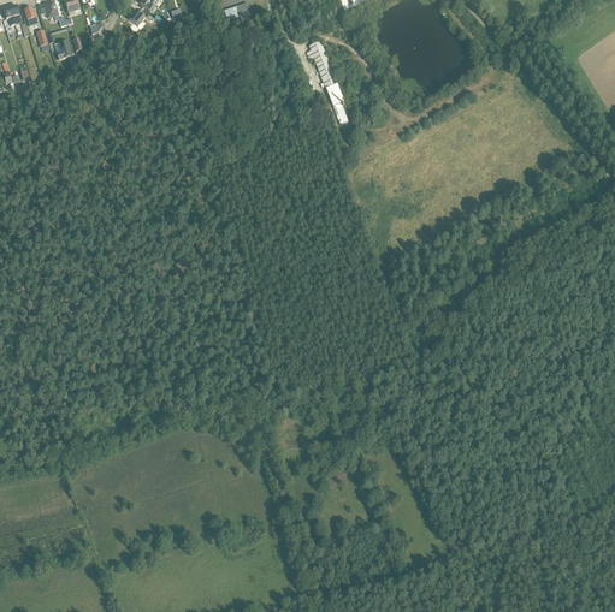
[(43,3),(47,17),(58,13),(53,0),(51,0),(47,1),(47,0),(43,1),(43,3)]
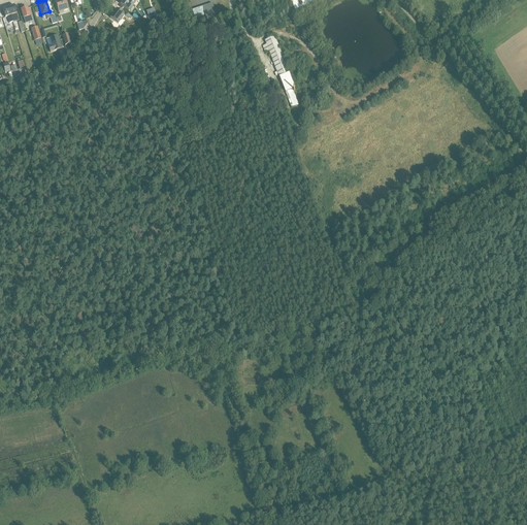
[(54,0),(58,9),(67,6),(65,0),(54,0)]
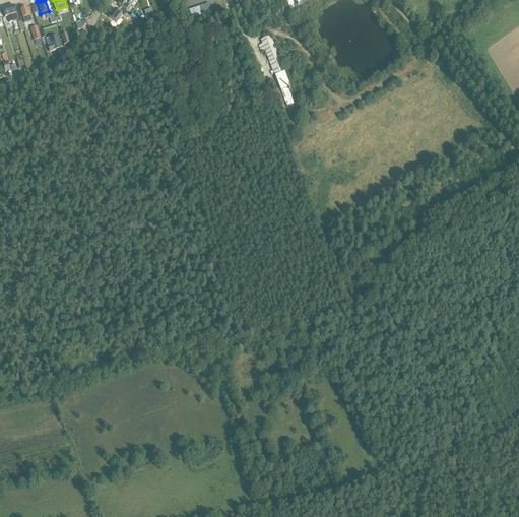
[(285,0),(289,8),(310,0),(285,0)]
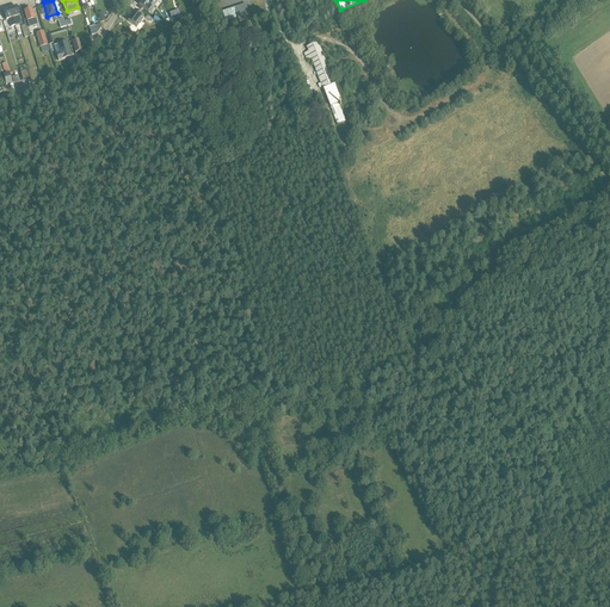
[(239,20),(250,17),(245,1),(234,5),(236,14),(239,20)]
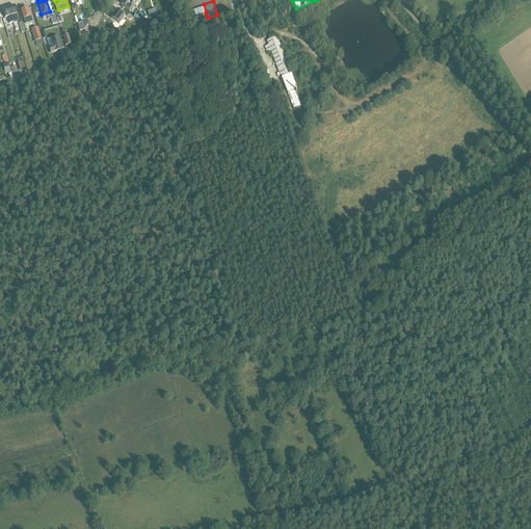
[(7,4),(11,19),(12,20),(18,18),(14,3),(7,4)]
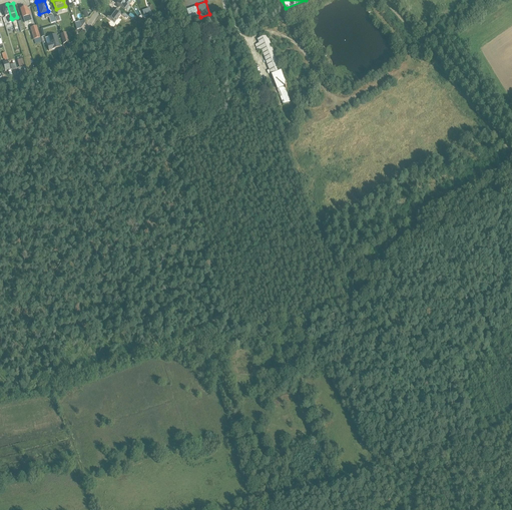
[(7,4),(2,6),(4,14),(6,14),(8,19),(11,18),(7,4)]
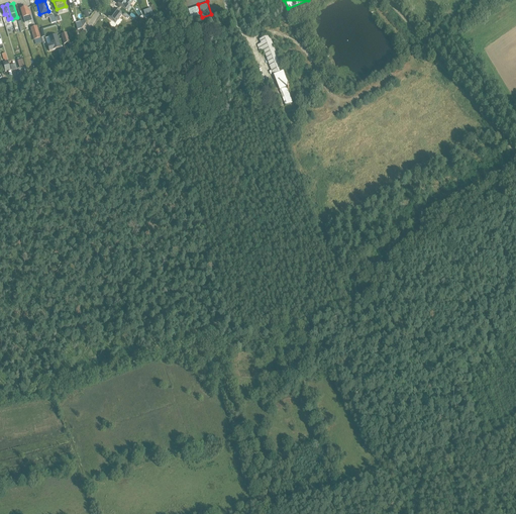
[(190,15),(200,12),(198,4),(187,7),(190,15)]
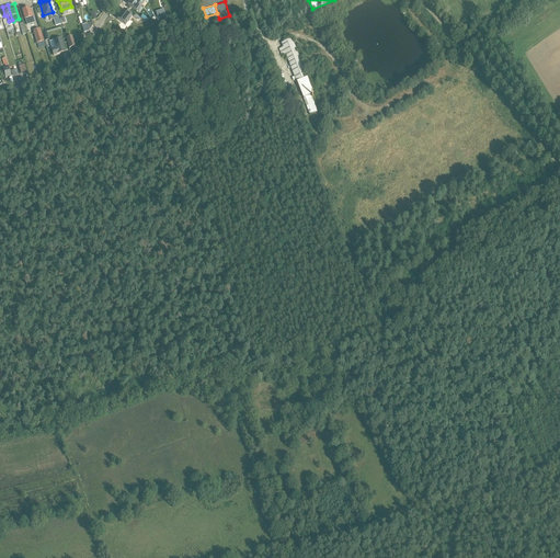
[(33,14),(31,9),(30,10),(27,6),(21,8),(26,22),(31,21),(34,20),(33,19),(34,19),(33,14)]
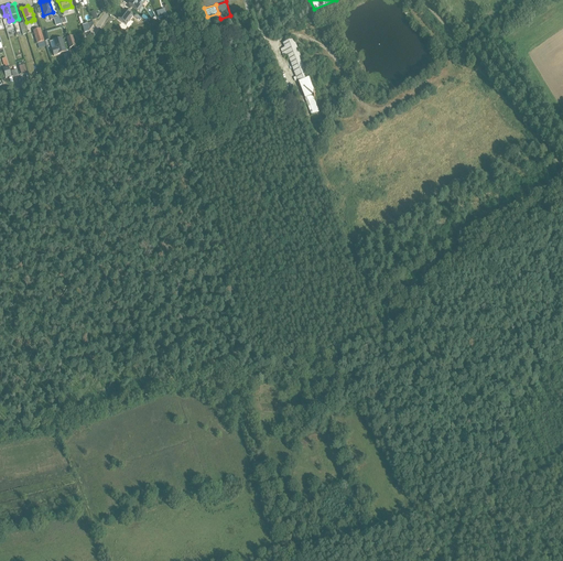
[(32,28),(36,41),(38,45),(44,43),(43,39),(40,25),(32,28)]
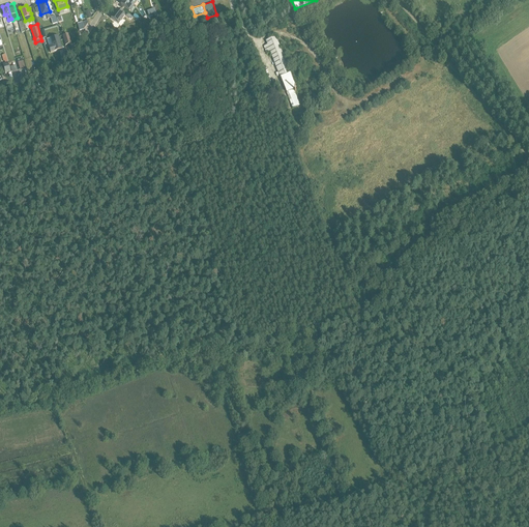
[(61,33),(64,42),(70,41),(67,31),(61,33)]
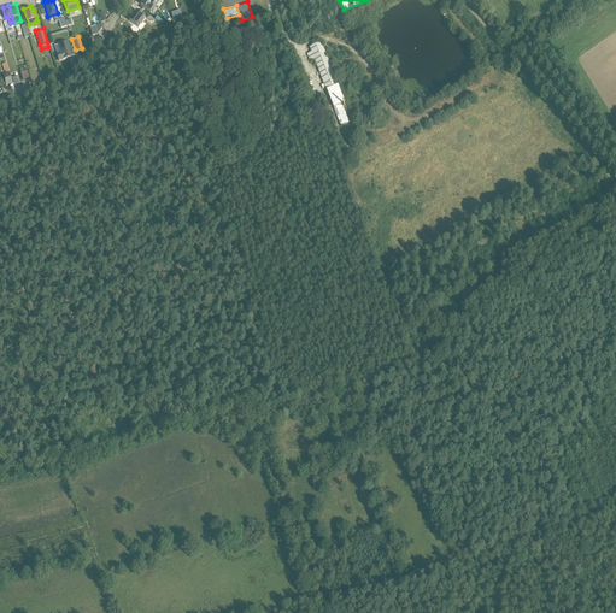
[(57,41),(53,42),(56,49),(58,58),(65,56),(66,56),(72,53),(71,51),(70,51),(66,37),(56,41),(57,41)]
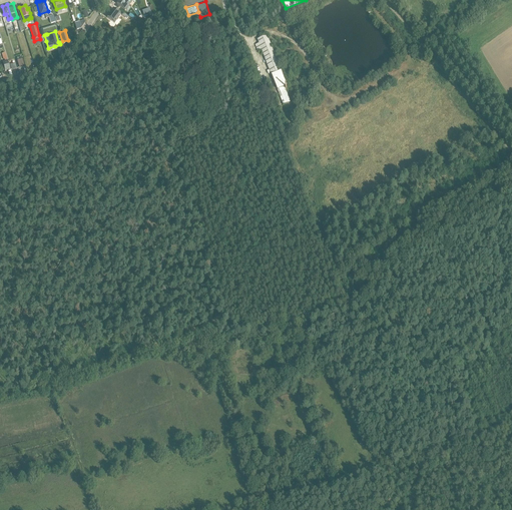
[(287,83),(267,33),(257,37),(259,41),(254,42),(257,48),(261,47),(271,73),(272,72),(278,87),(277,87),(283,102),(290,99),(284,84),(287,83)]
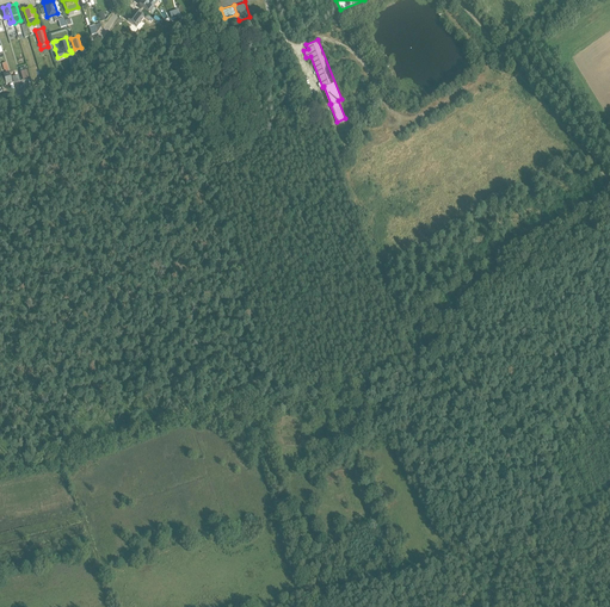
[(28,66),(29,66),(30,69),(34,68),(30,54),(26,55),(25,50),(23,51),(28,66)]
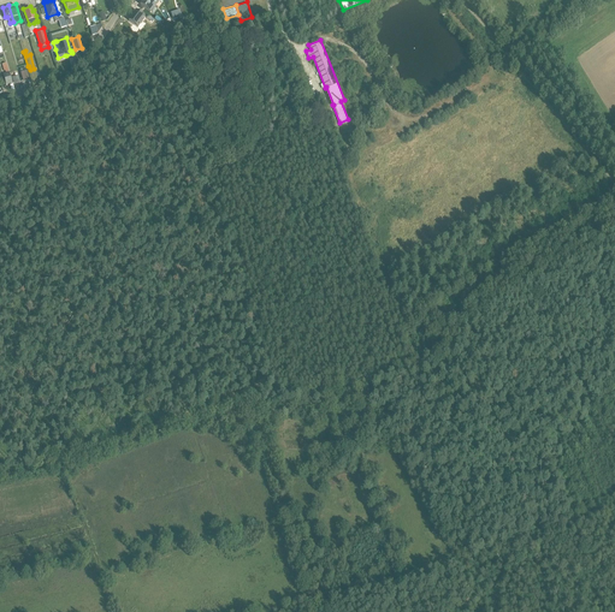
[(25,63),(19,64),(23,81),(30,78),(25,63)]
